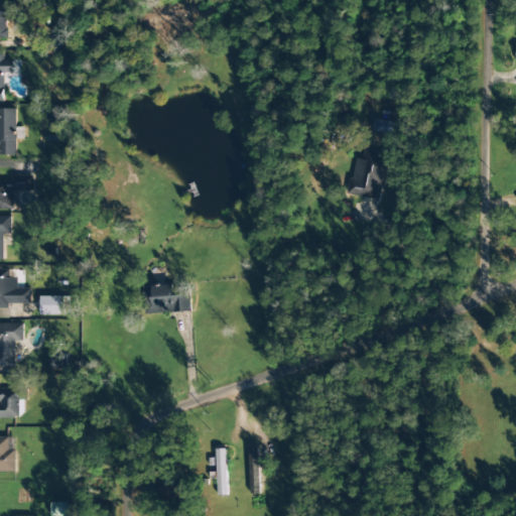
[(0,38),(7,38),(7,21),(19,20),(19,4),(0,4),(0,38)]
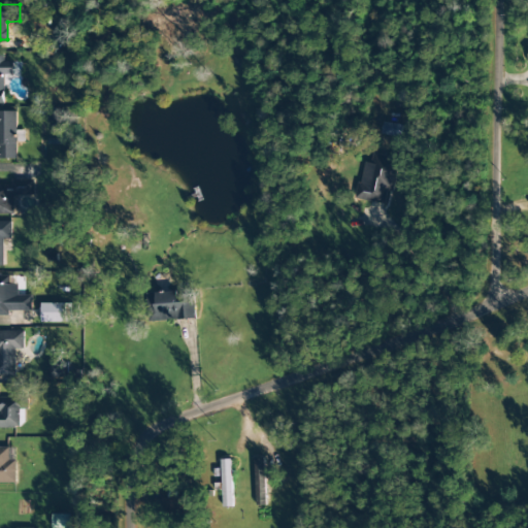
[(0,103),(4,104),(4,75),(13,75),(13,62),(4,62),(4,56),(0,55),(0,103)]
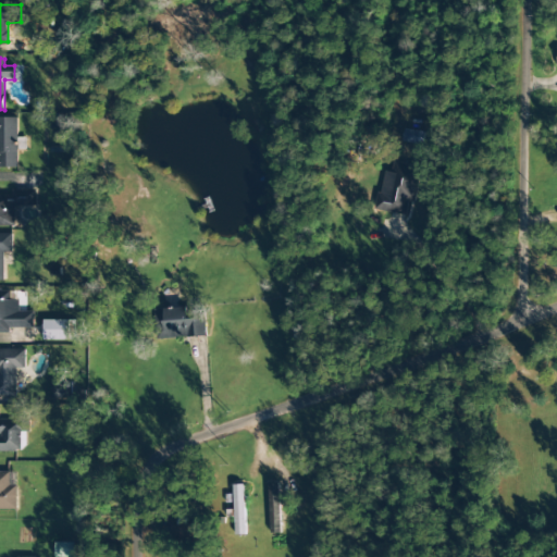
[(0,168),(17,169),(17,118),(0,118),(0,168)]
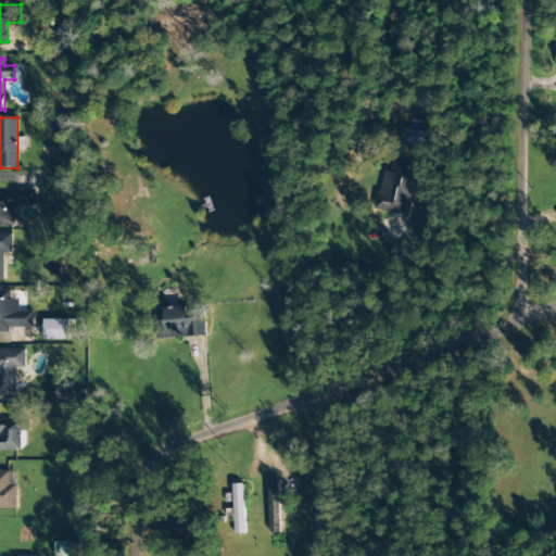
[(400,141),(420,146),(424,133),(403,128),(400,141)]
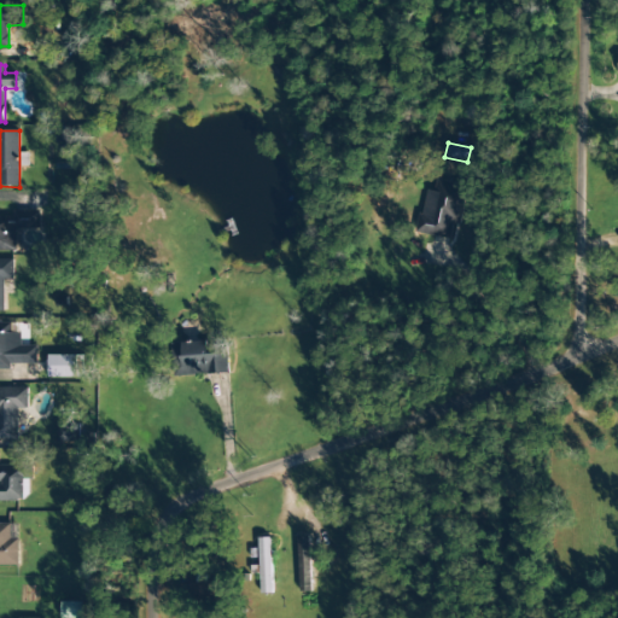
[(418,233),(452,239),(453,223),(460,225),(466,185),(435,180),(433,191),(425,190),(418,233)]
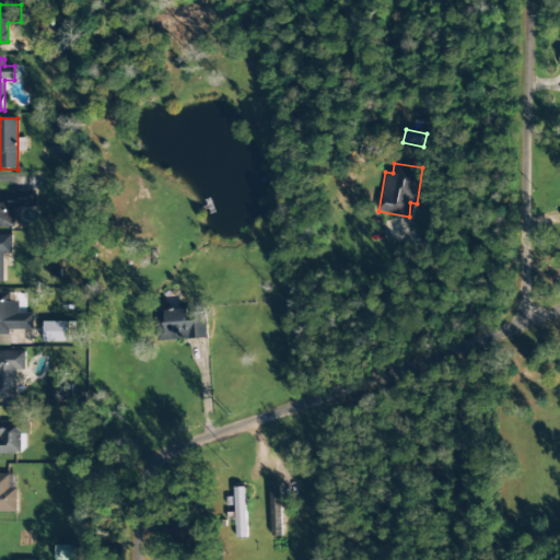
[(15,207),(36,207),(36,191),(12,191),(12,199),(0,198),(0,228),(15,229),(15,207)]
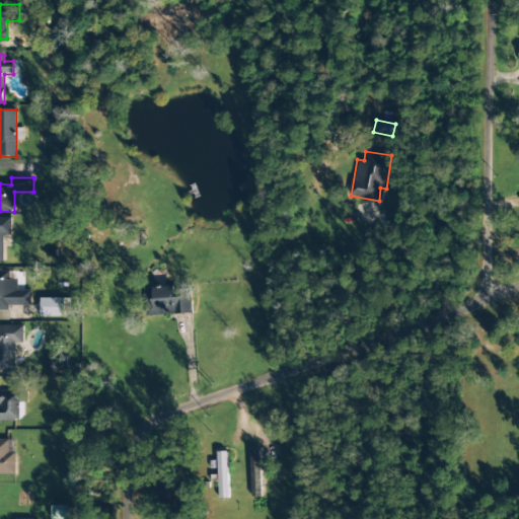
[(0,261),(4,262),(3,235),(11,235),(11,218),(0,217),(0,261)]
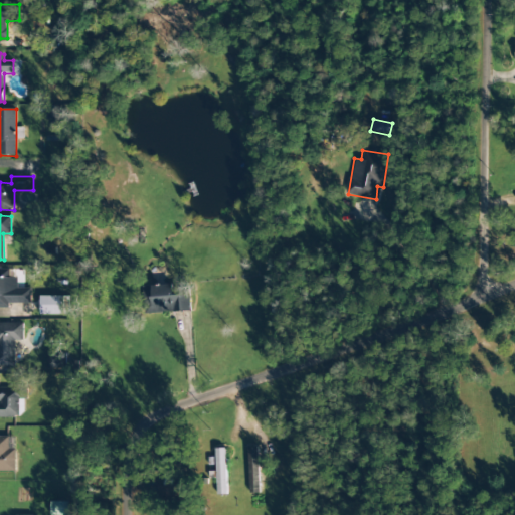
[(31,304),(31,288),(17,289),(17,277),(10,278),(10,269),(0,269),(0,308),(9,308),(9,304),(31,304)]
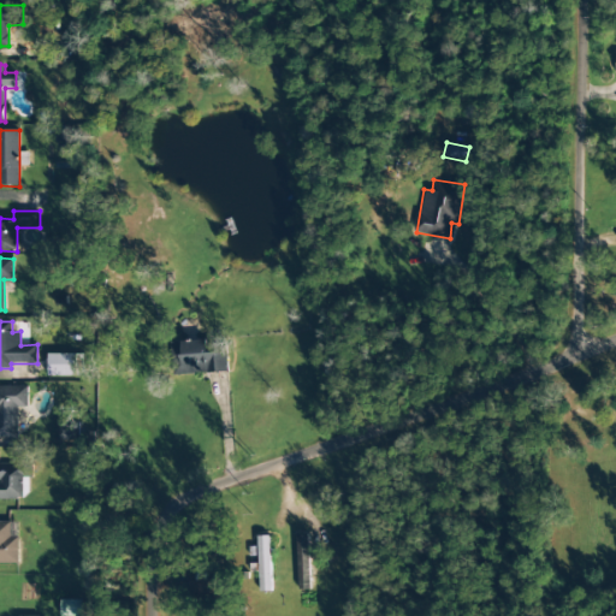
[(227,372),(226,344),(208,345),(208,341),(172,343),(175,375),(227,372)]
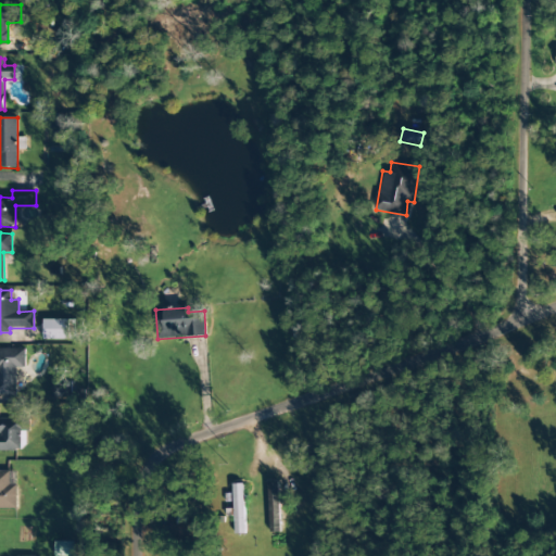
[(70,319),(43,320),(43,340),(70,340),(70,319)]
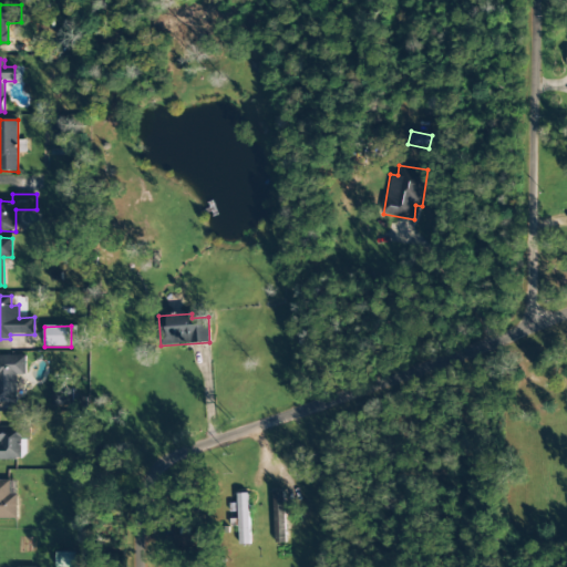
[(0,403),(16,403),(17,375),(26,375),(27,356),(0,356),(0,403)]
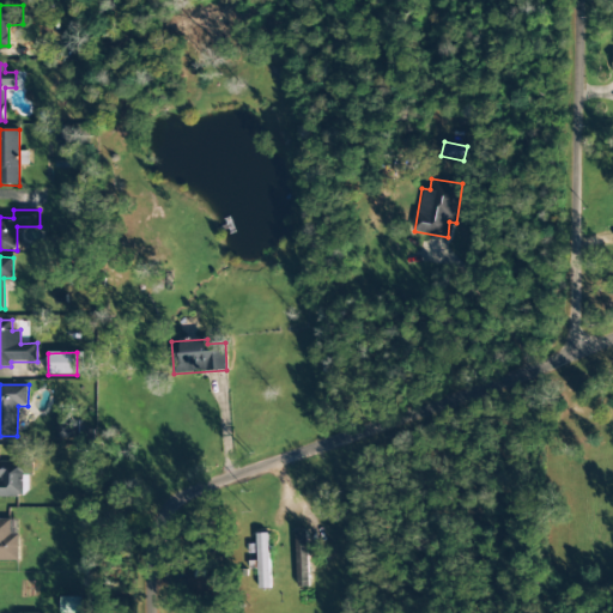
[(0,496),(30,496),(30,462),(0,462),(0,496)]
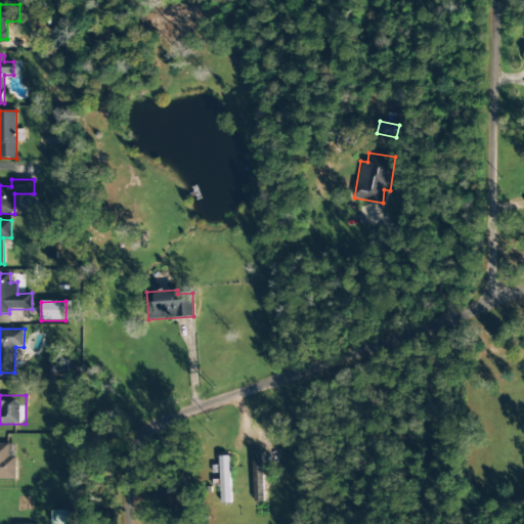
[(15,456),(9,456),(9,444),(0,443),(0,480),(16,480),(15,456)]
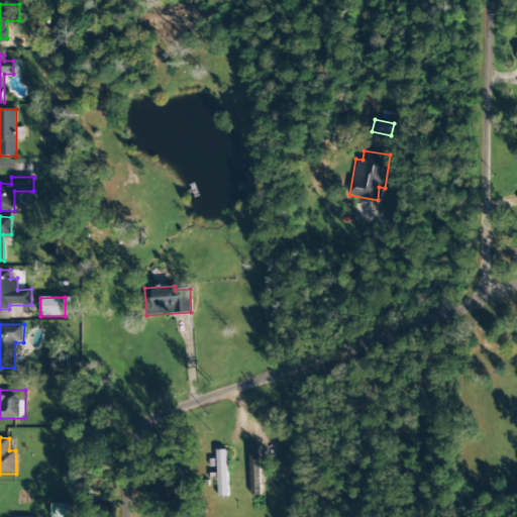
[(226,450),(216,450),(218,497),(228,497),(226,450)]
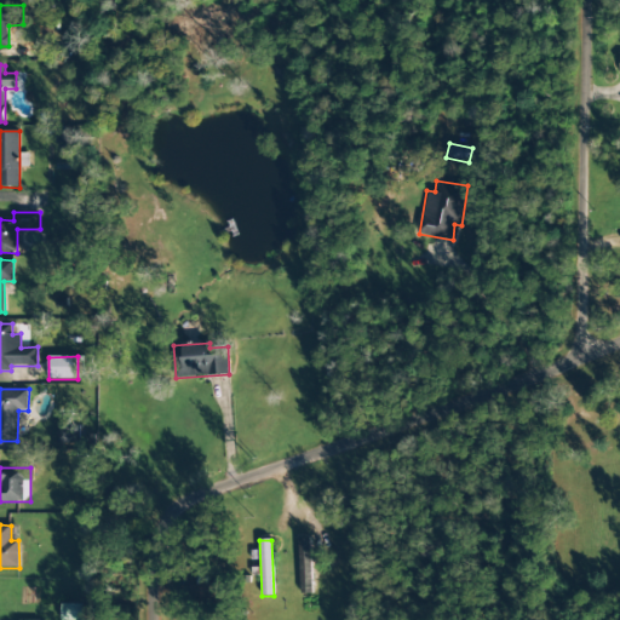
[(84,619),(84,604),(62,604),(62,619),(84,619)]
